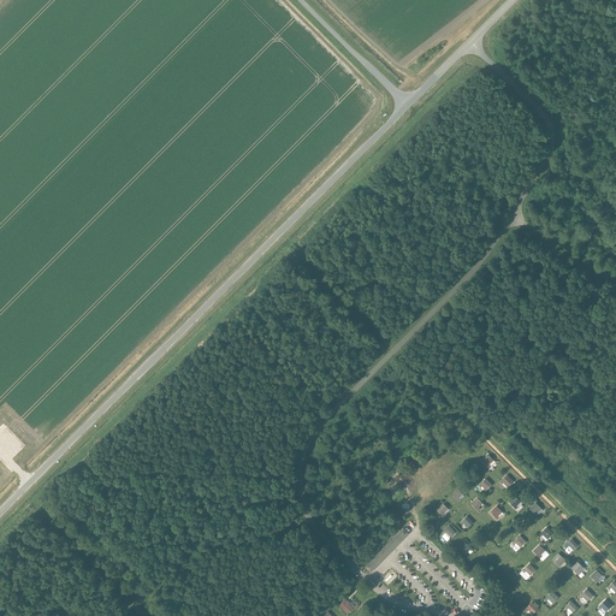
[(483,462),(489,468),(491,467),(489,465),(493,461),(489,456),(483,462)]
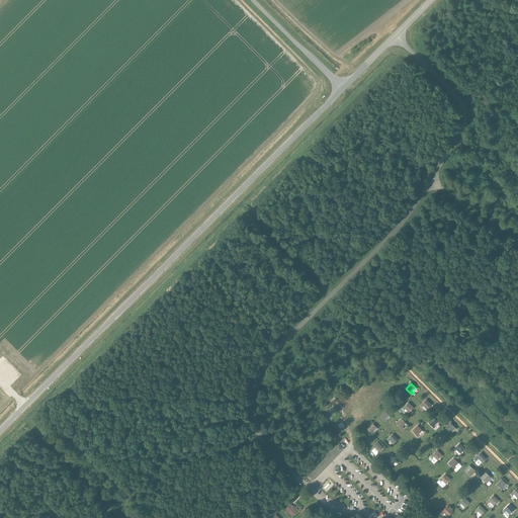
[(422,407),(423,406),(427,410),(431,405),(426,400),(421,406),(422,407)]
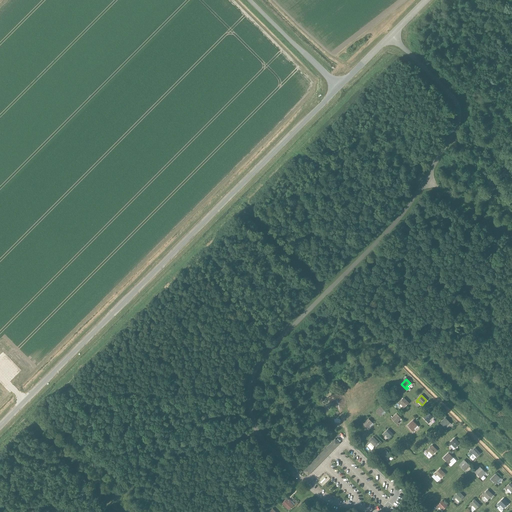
[(398,404),(399,405),(401,404),(404,408),(409,403),(403,398),(398,404)]
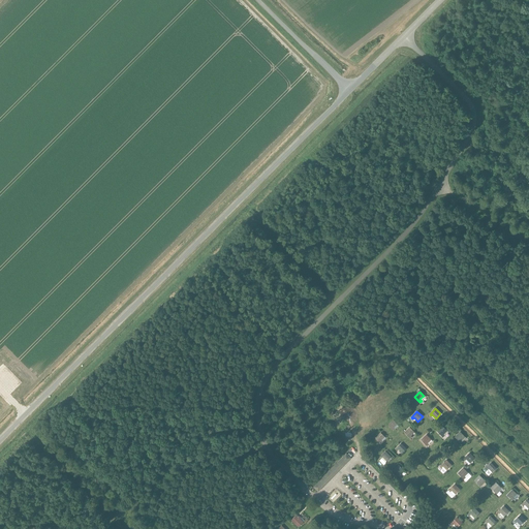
[(387,426),(393,431),(395,430),(393,428),(397,425),(393,421),(387,426)]
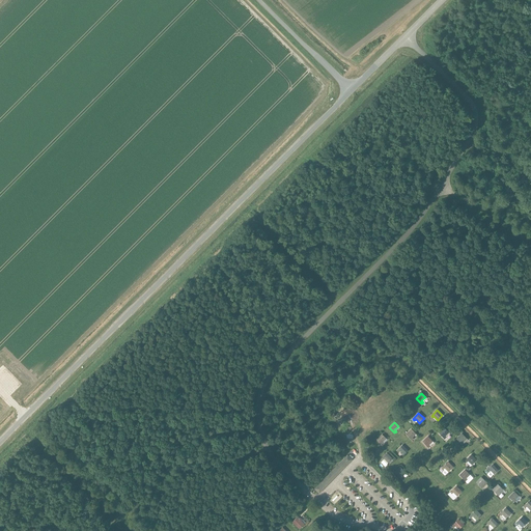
[(439,434),(444,439),(446,438),(445,437),(448,432),(444,428),(439,434)]
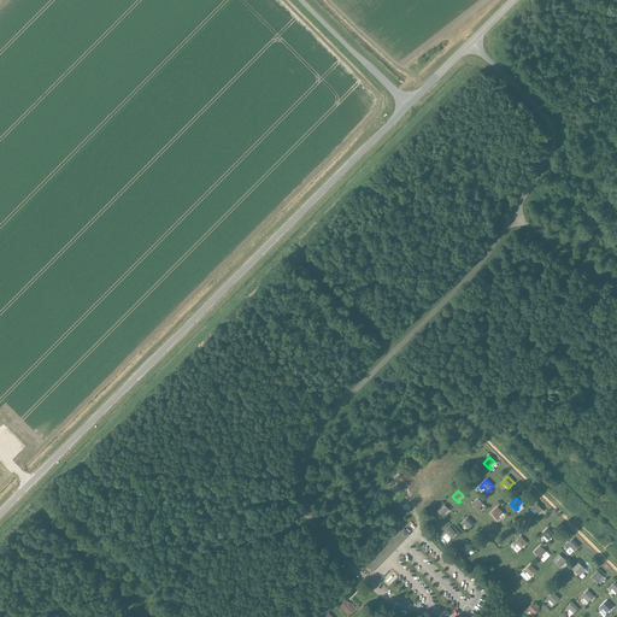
[(477,499),(471,505),(479,512),(480,510),(479,509),(483,505),(477,499)]
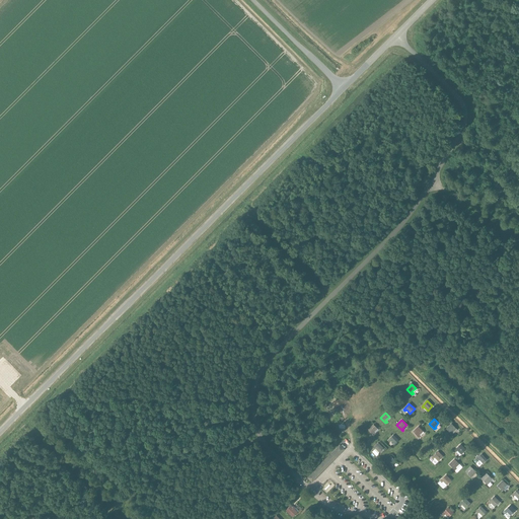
[(446,429),(451,435),(453,434),(452,432),(456,429),(451,424),(446,429)]
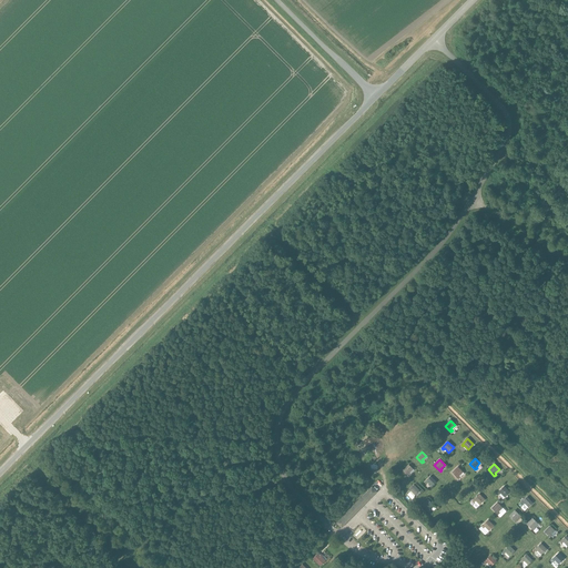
[(403,470),(408,476),(411,475),(408,474),(413,469),(408,465),(403,470)]
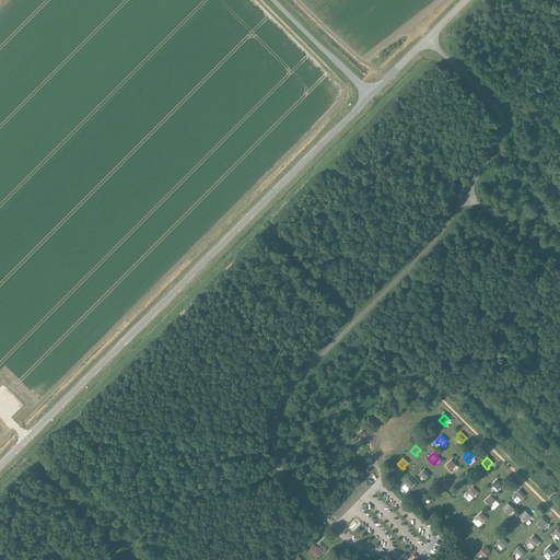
[(445,466),(452,473),(454,470),(452,469),(456,466),(452,461),(445,466)]
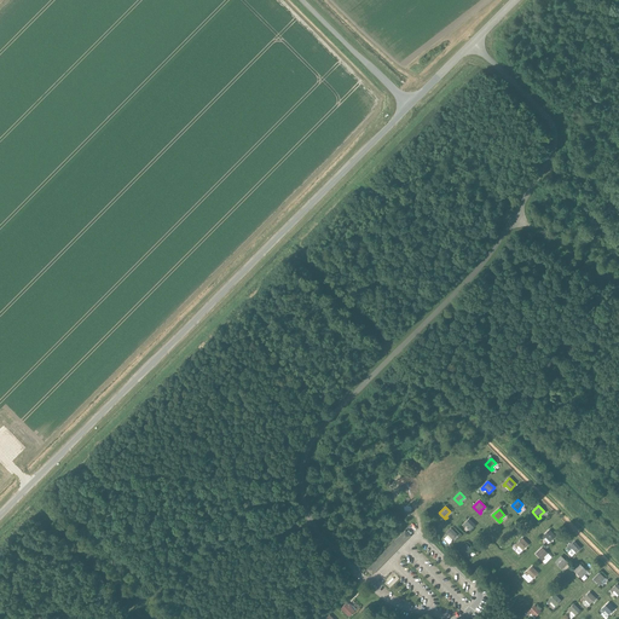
[(464,527),(467,526),(470,531),(475,526),(469,520),(463,526),(464,527)]
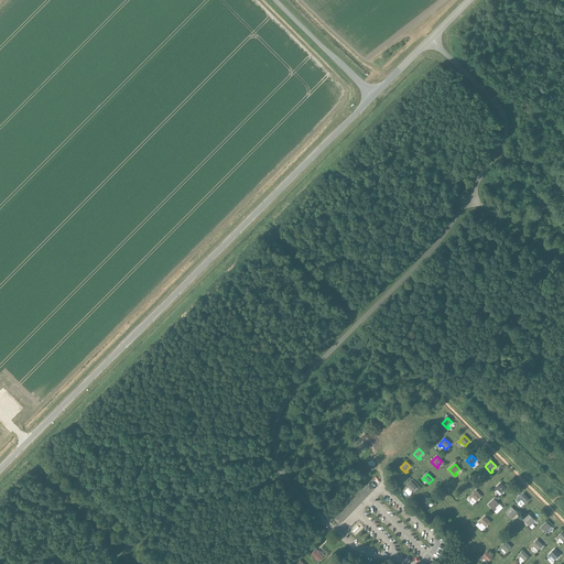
[(405,487),(407,489),(409,488),(412,491),(416,488),(411,483),(405,487)]
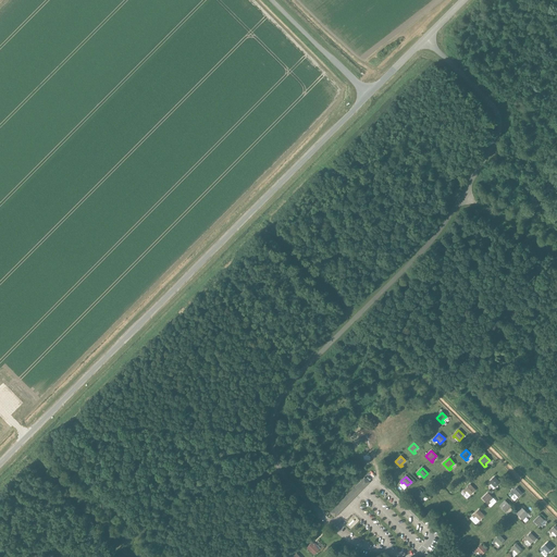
[(331,514),(335,518),(369,483),(364,478),(331,514)]
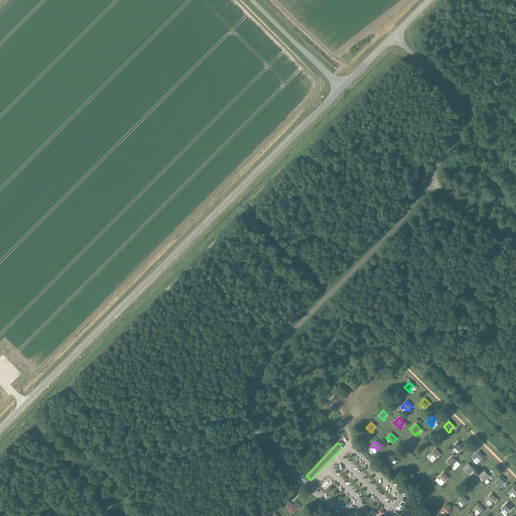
[(454,449),(455,448),(459,452),(463,447),(458,442),(453,447),(454,449)]
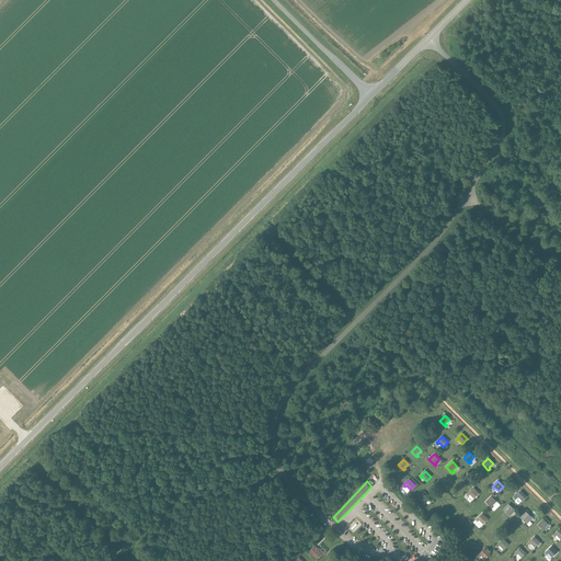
[(468,496),(470,495),(473,499),(479,494),(473,489),(467,494),(468,496)]
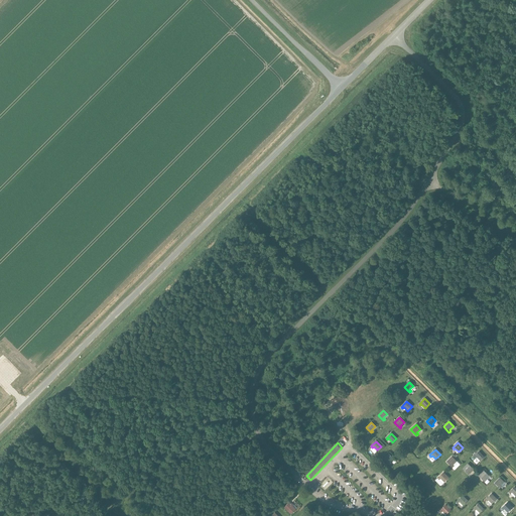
[(476,459),(477,458),(480,461),(484,458),(479,452),(474,457),(476,459)]
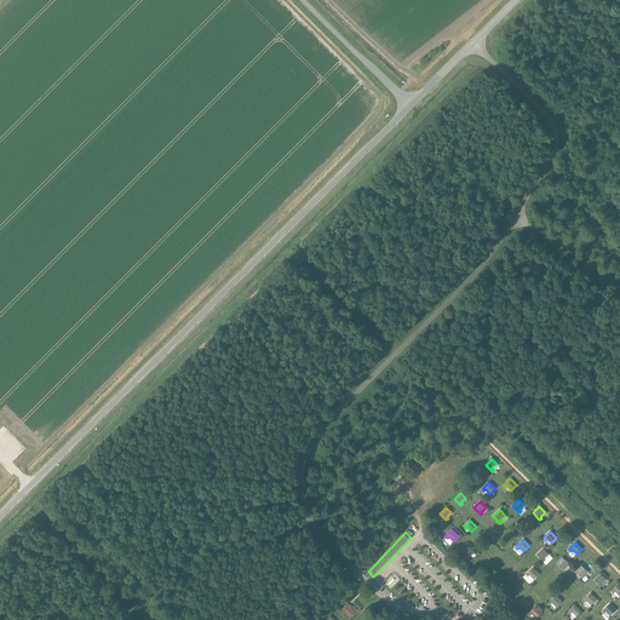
[(460,551),(468,558),(469,557),(468,555),(472,551),(468,545),(460,551)]
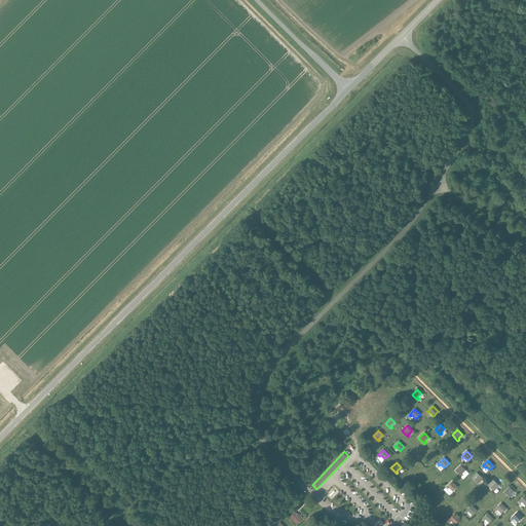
[(455,471),(461,477),(462,476),(461,475),(465,471),(460,465),(455,471)]
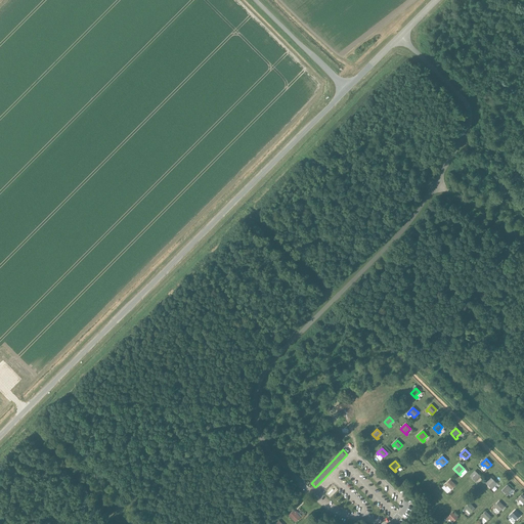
[(470,477),(475,482),(477,481),(476,479),(479,476),(475,471),(470,477)]
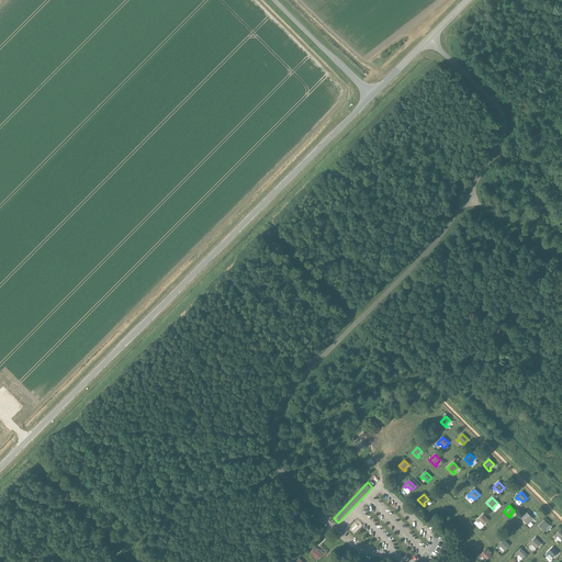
[(521,519),(528,525),(529,524),(528,523),(532,518),(527,514),(521,519)]
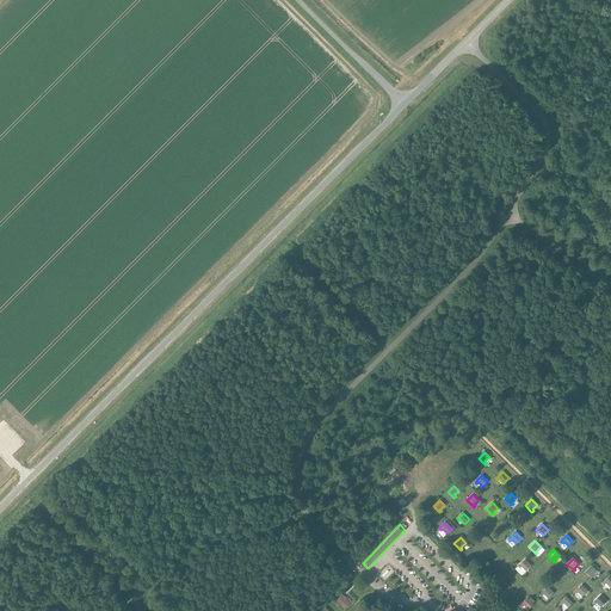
[(520,568),(522,567),(526,572),(531,566),(525,560),(518,567),(520,568)]
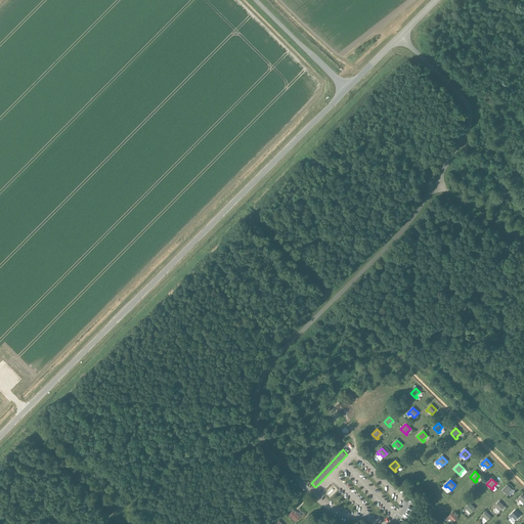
[(332,483),(322,493),(330,500),(335,495),(339,490),(332,483)]
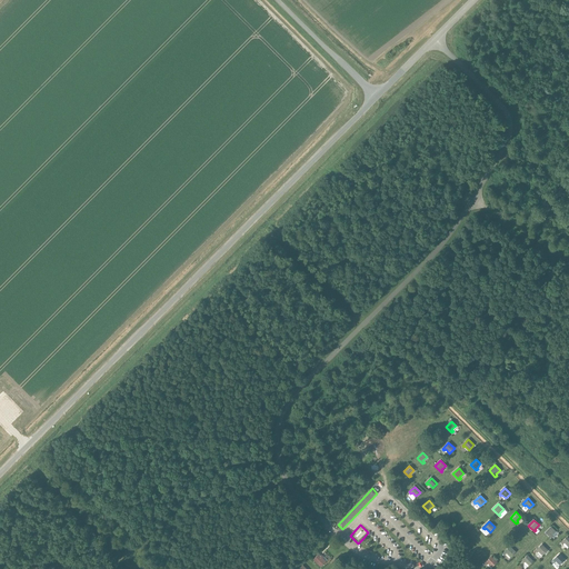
[(546,533),(551,539),(552,537),(551,536),(556,531),(551,528),(546,533)]
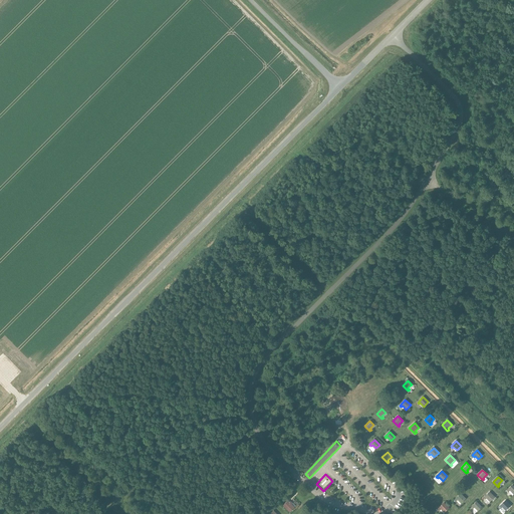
[(485,499),(486,498),(490,502),(495,497),(489,492),(484,498),(485,499)]
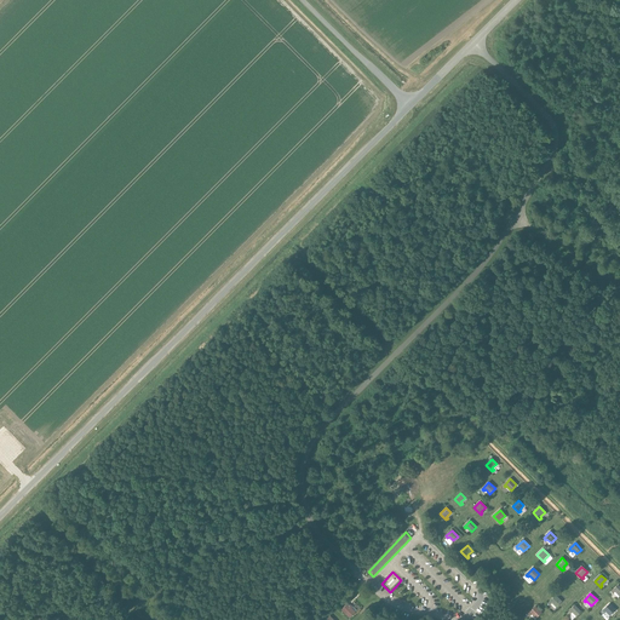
[(549,602),(551,604),(552,603),(556,607),(562,602),(556,596),(549,602)]
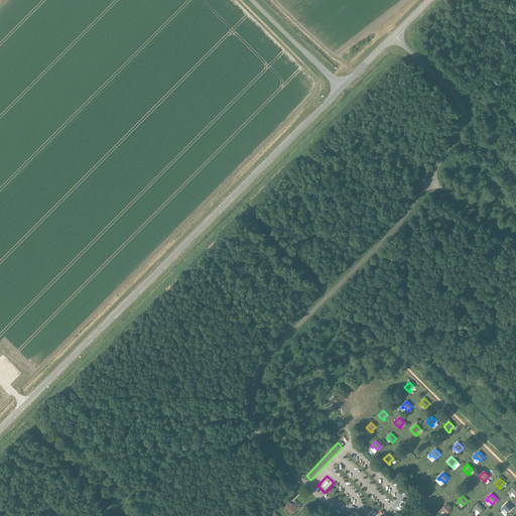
[(503,510),(504,509),(508,513),(512,508),(507,503),(501,509),(503,510)]
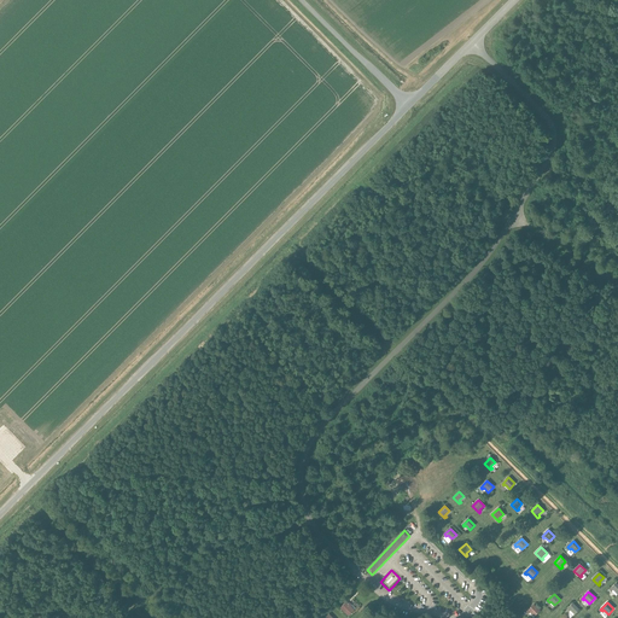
[(340,608),(349,616),(354,611),(350,606),(351,605),(349,604),(347,605),(345,604),(340,608)]
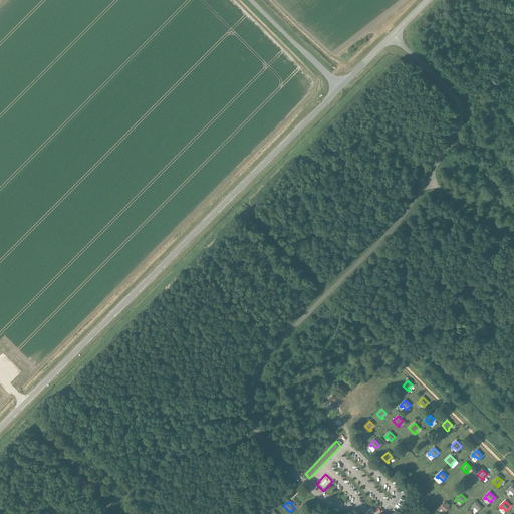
[(473,509),(474,507),(478,511),(482,507),(476,502),(471,507),(473,509)]
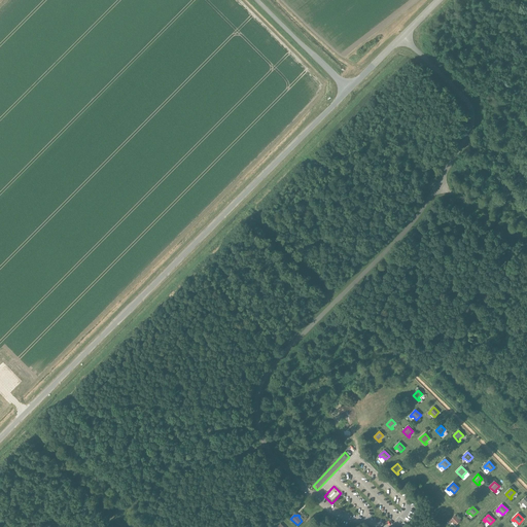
[(451,523),(452,522),(456,526),(460,521),(455,516),(450,522),(451,523)]
